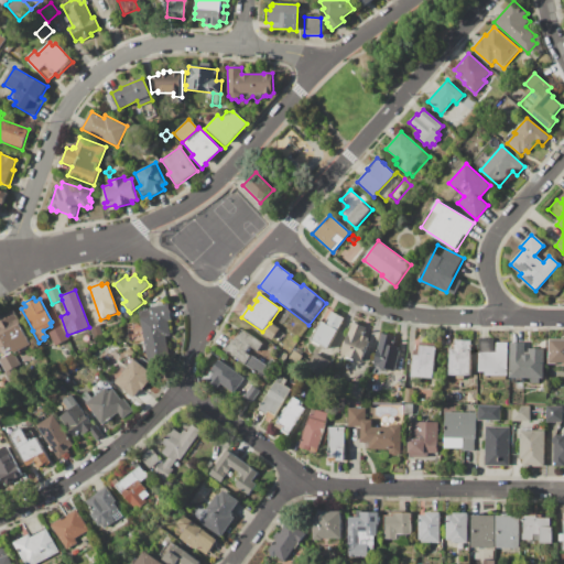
[(237,303),(243,306),(238,315),(232,311),(237,303)]
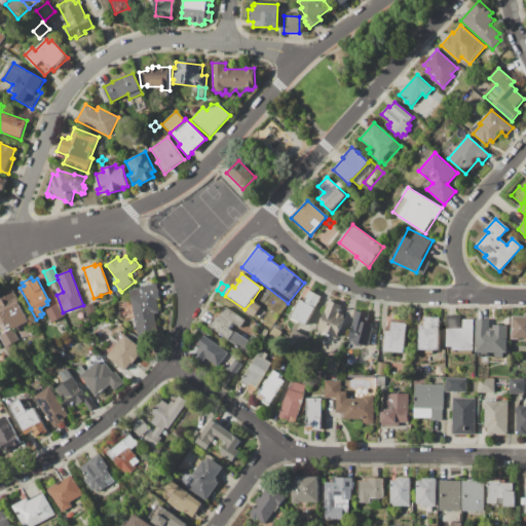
[(129,291),(139,289),(139,287),(156,284),(157,289),(158,289),(159,295),(159,299),(156,300),(159,313),(155,314),(159,333),(139,337),(136,321),(122,324),(119,303),(132,301),(129,291)]
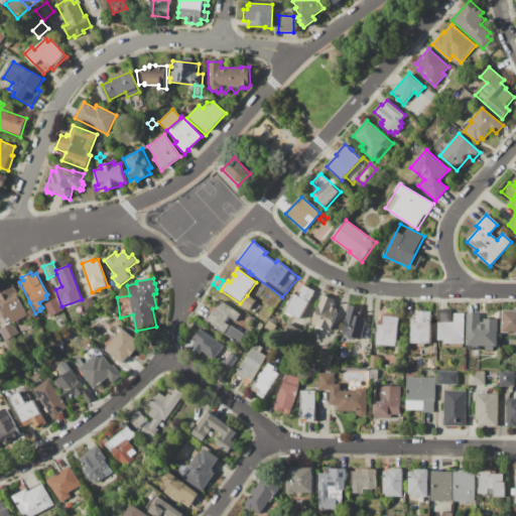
[(314,290),(299,319),(284,311),(293,293),(293,294),(299,283),(314,290)]
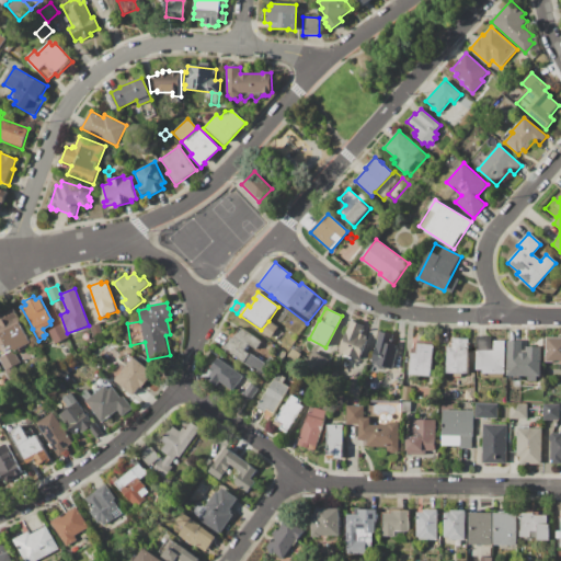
[(0,316),(13,309),(32,344),(15,354),(12,348),(9,351),(6,344),(1,346),(0,344),(0,316)]
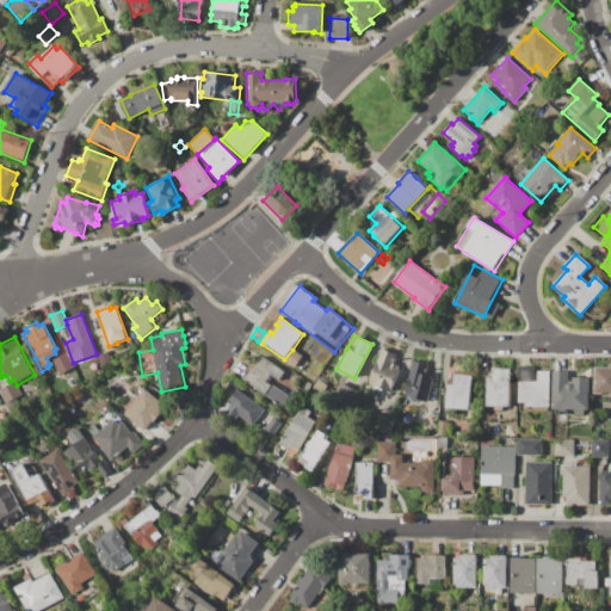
[(139,337),(141,339),(142,341),(136,346),(133,341),(139,337)]
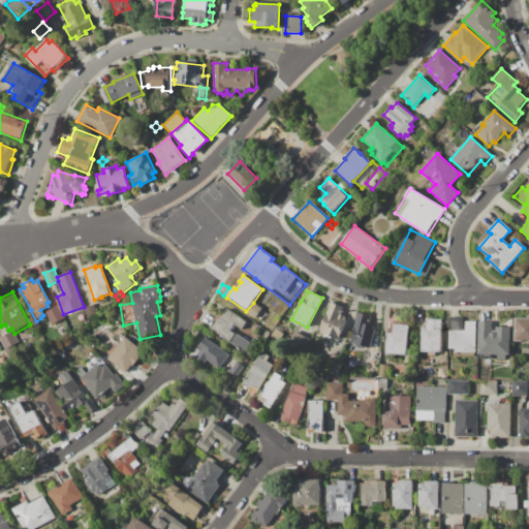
[(253,303),(262,310),(255,320),(245,313),(246,311),(253,303)]
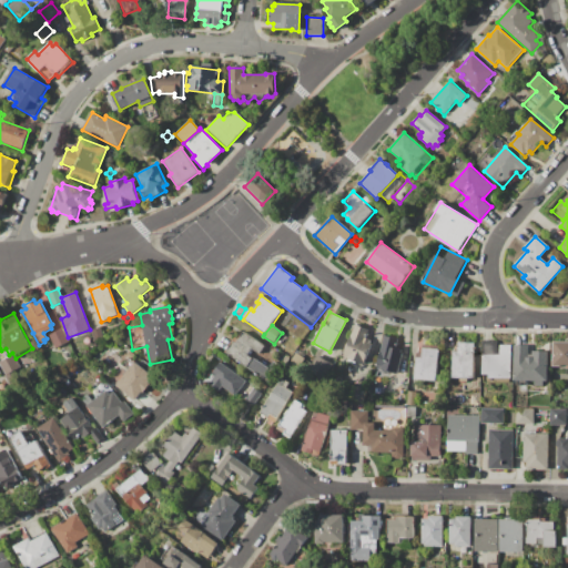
[(363,365),(355,362),(355,364),(342,358),(356,325),(369,330),(366,338),(373,341),(363,365)]
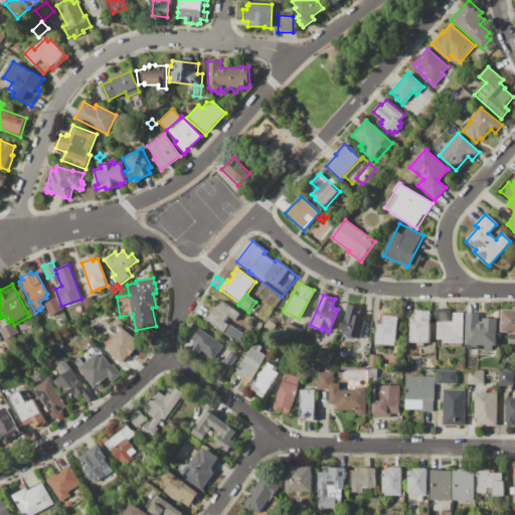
[(91,297),(96,308),(88,312),(82,300),(91,297)]
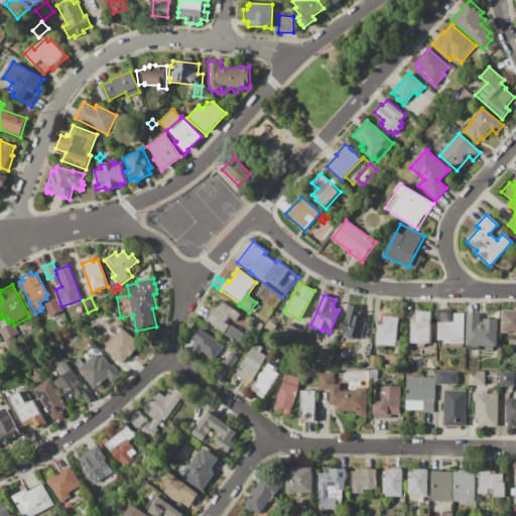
[(56,298),(62,310),(49,317),(43,305),(56,298)]
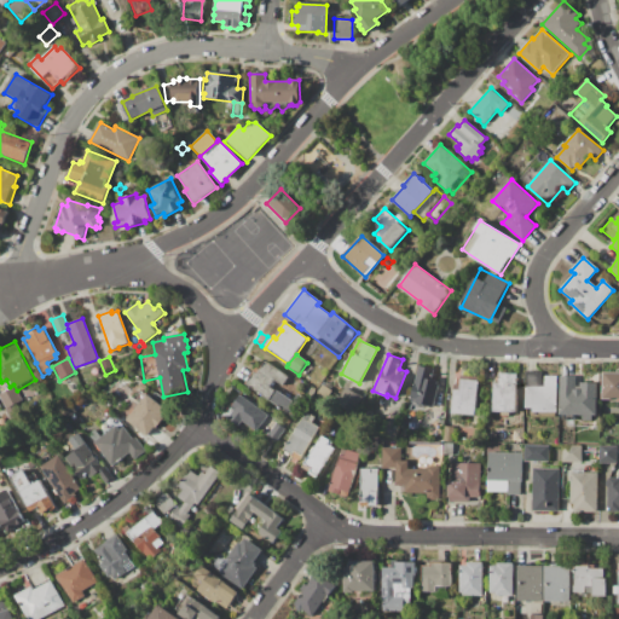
[(265,362),(288,377),(282,386),(276,382),(271,389),(275,391),(268,400),(246,385),(258,368),(260,370),(265,362)]
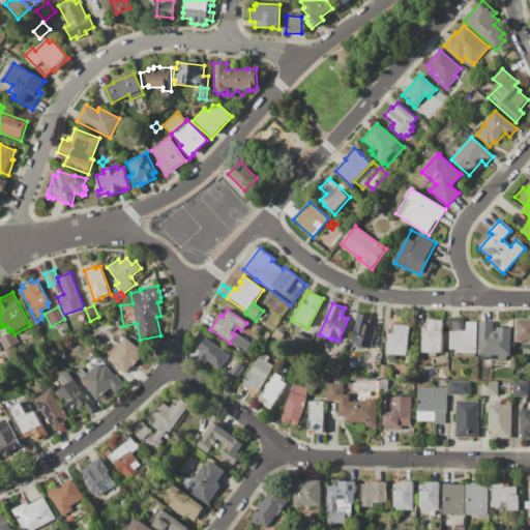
[(358,314),(374,317),(372,326),(375,327),(374,329),(375,329),(371,349),(348,344),(349,339),(353,340),(358,314)]
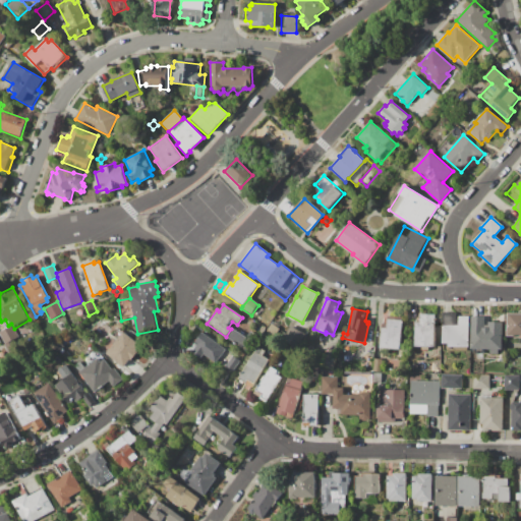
[(456,326),(443,326),(443,312),(457,313),(456,326)]
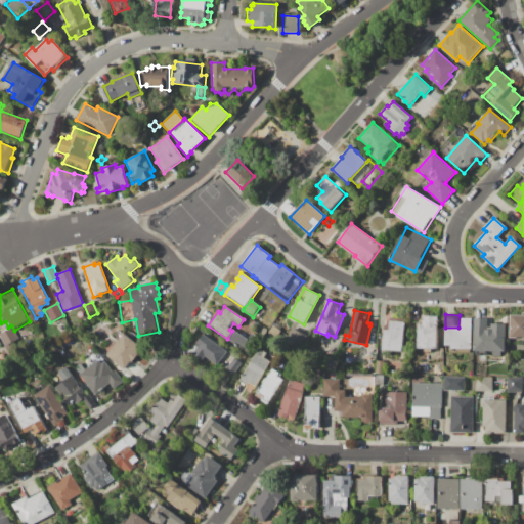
[(510,315),(523,315),(523,338),(510,338),(510,315)]
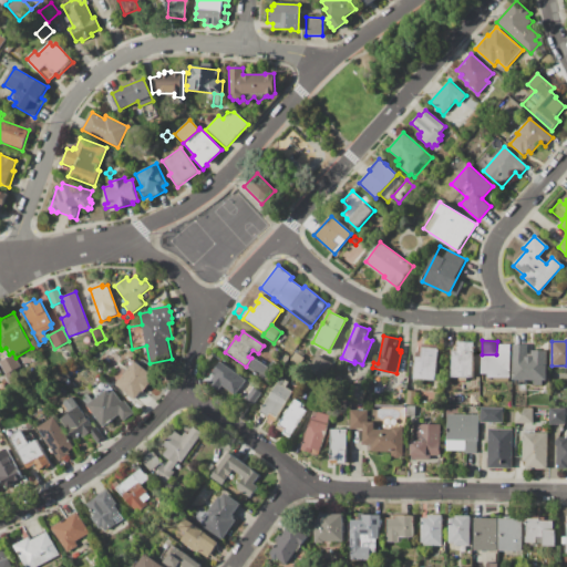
[(473,342),(473,378),(452,378),(452,351),(456,351),(457,342),(473,342)]
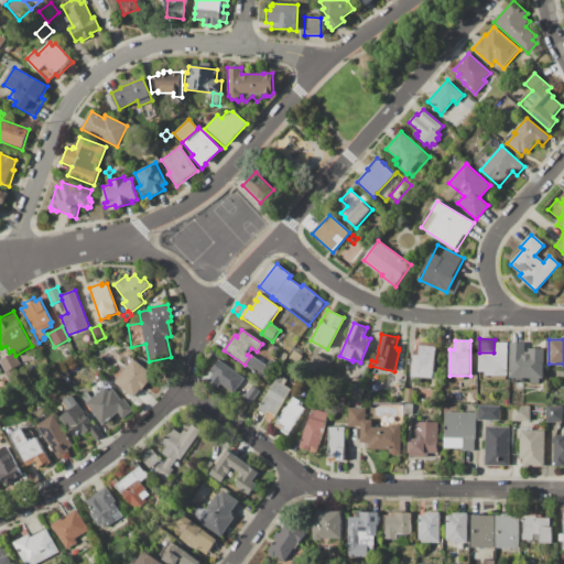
[(497,343),(508,343),(508,376),(507,376),(507,380),(480,380),(480,372),(479,372),(479,353),(494,353),(496,353),(497,343)]
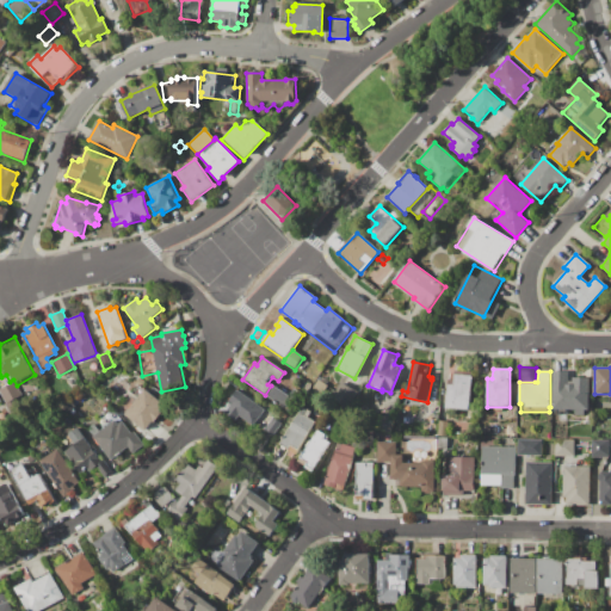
[(553,371),(569,372),(569,381),(573,381),(573,377),(590,377),(590,411),(553,409),(553,371)]
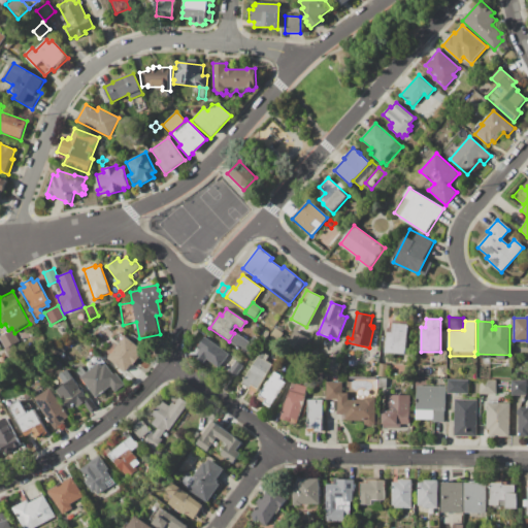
[(408,326),(405,355),(386,353),(388,328),(392,329),(393,324),(408,326)]
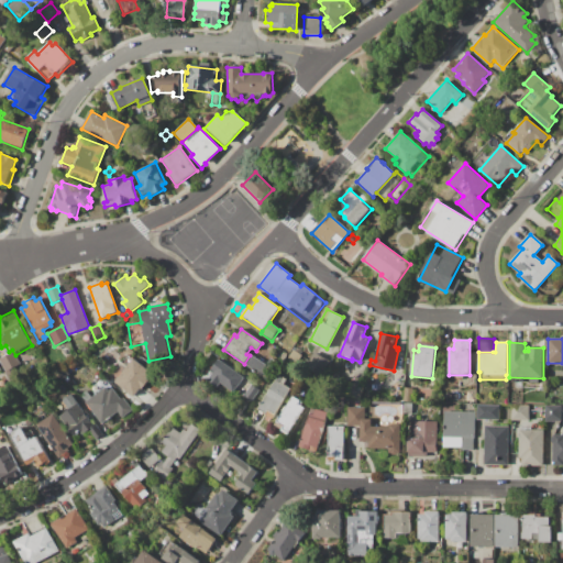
[(102,352),(108,348),(114,350),(119,355),(117,362),(111,365),(105,364),(101,359),(102,352)]
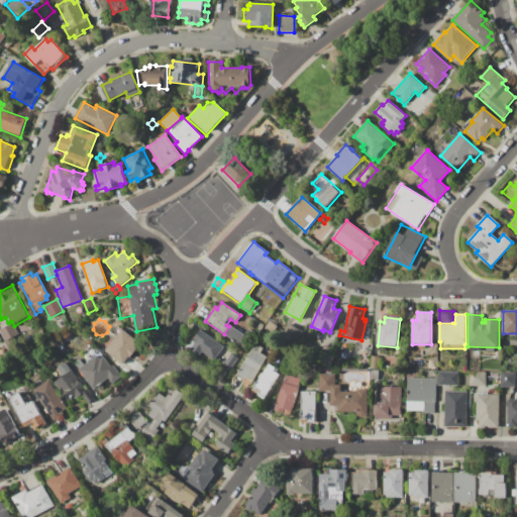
[(0,332),(0,328),(12,322),(19,336),(6,343),(0,332)]
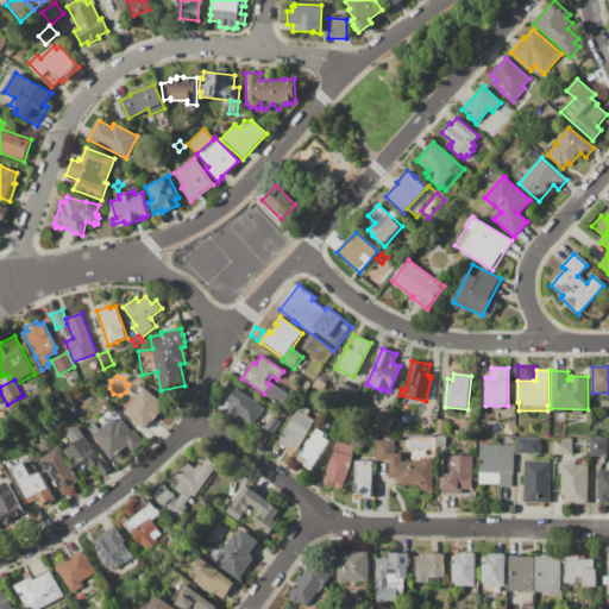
[(320,381),(326,384),(320,394),(314,390),(320,381)]
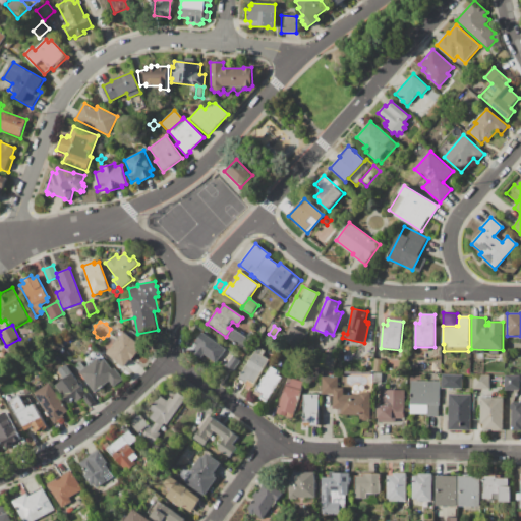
[(290,326),(305,334),(296,349),(282,341),(290,326)]
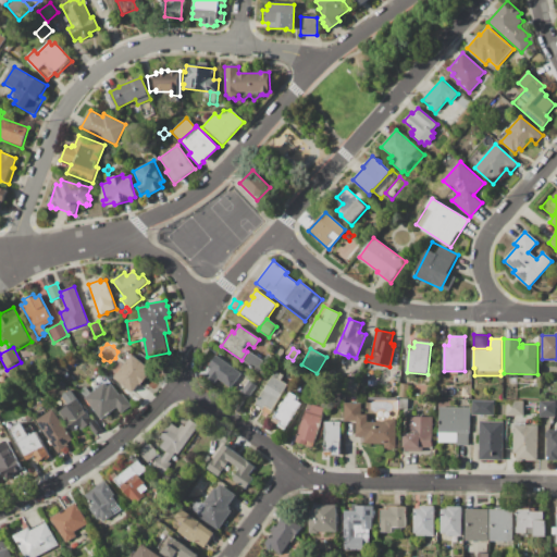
[(247,351),(248,350),(263,361),(268,355),(275,360),(264,375),(242,360),(247,351)]
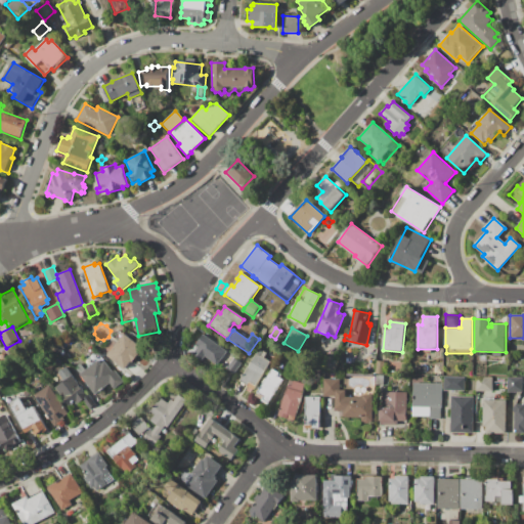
[(107,356),(119,341),(114,338),(118,332),(123,336),(124,334),(141,347),(137,352),(138,353),(131,362),(130,362),(125,369),(107,356)]
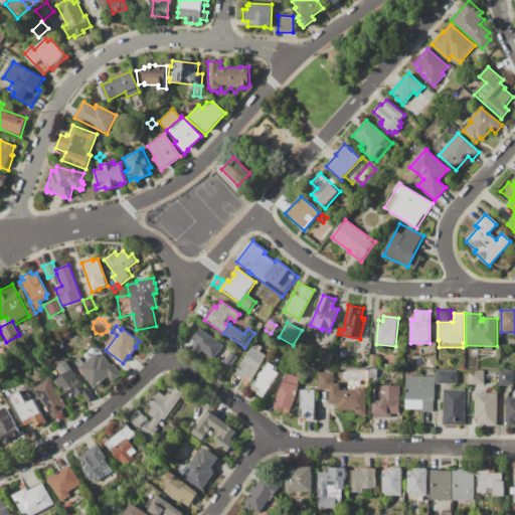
[(200,329),(222,345),(212,358),(201,351),(198,355),(189,348),(195,341),(192,339),(200,329)]
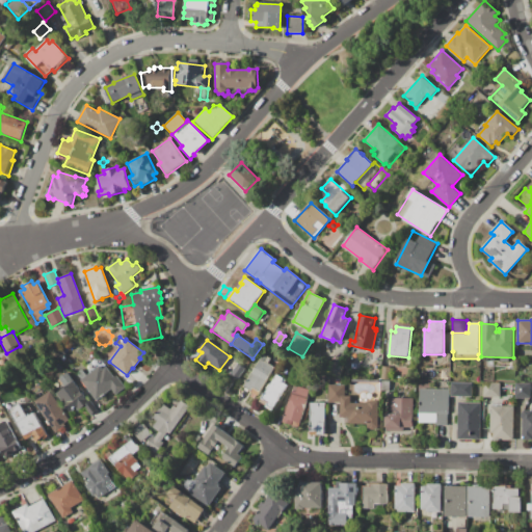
[(274,368),(257,396),(256,395),(253,399),(249,396),(251,393),(248,391),(247,393),(244,391),(245,389),(243,387),(264,355),(266,357),(267,356),(270,360),(268,364),(274,368)]
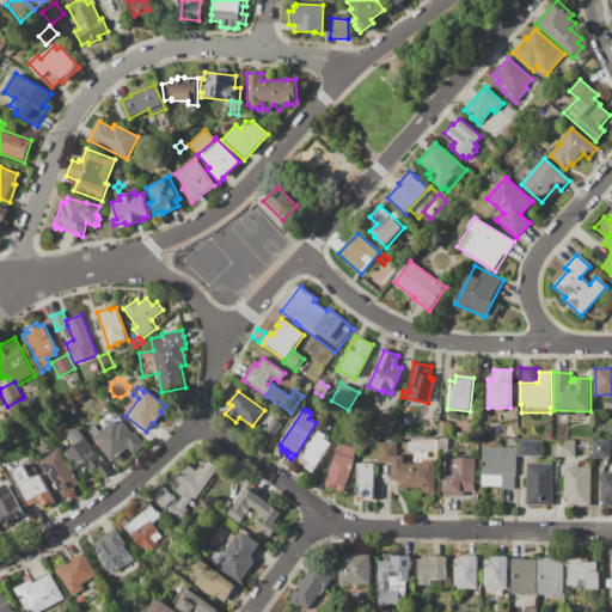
[(93,438),(105,428),(101,421),(109,415),(116,414),(132,434),(134,432),(145,446),(130,457),(126,450),(110,461),(93,438)]
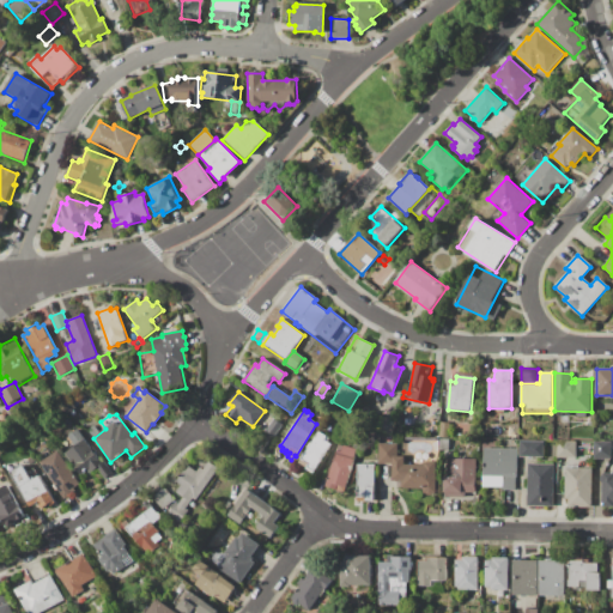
[(380,417),(398,422),(393,436),(376,430),(380,417)]
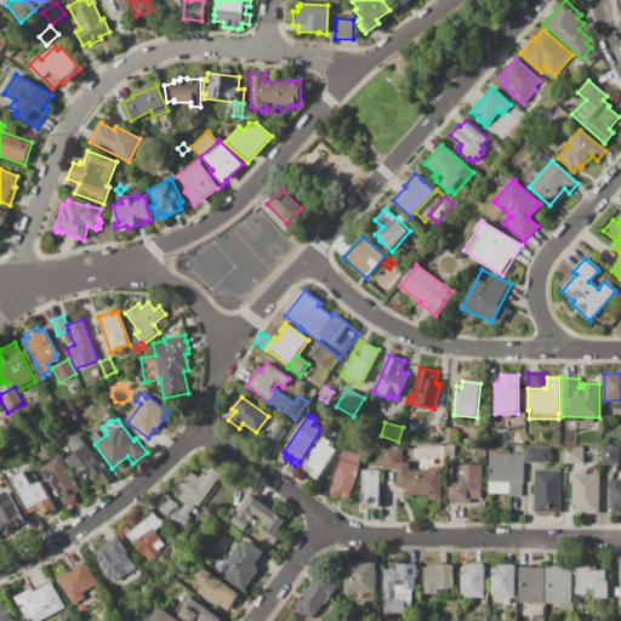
[(269,437),(277,425),(285,431),(277,443),(269,437)]
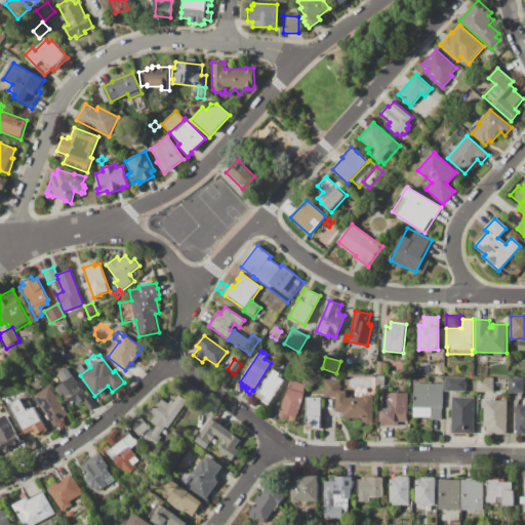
[(376,362),(385,362),(385,373),(376,373),(376,362)]
